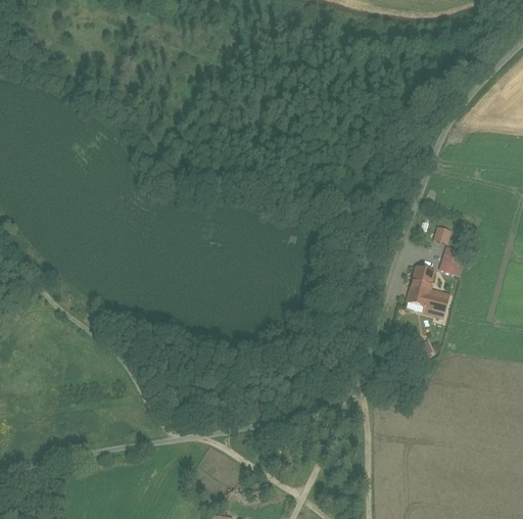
[(452,227),(437,223),(434,237),(447,241),(452,227)]
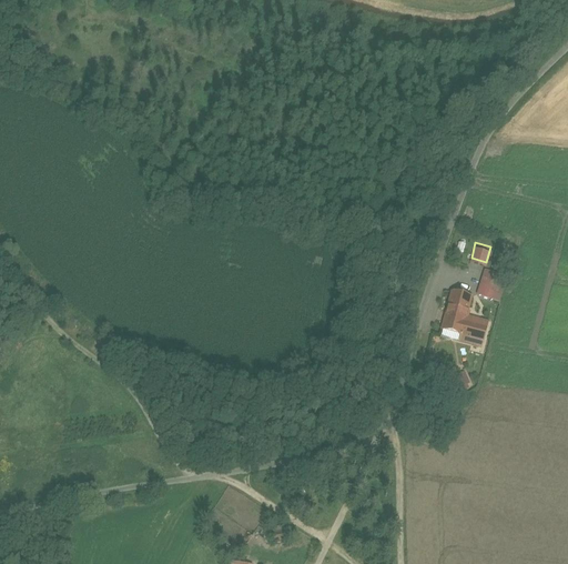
[(506,270),(486,264),(478,290),(499,296),(506,270)]
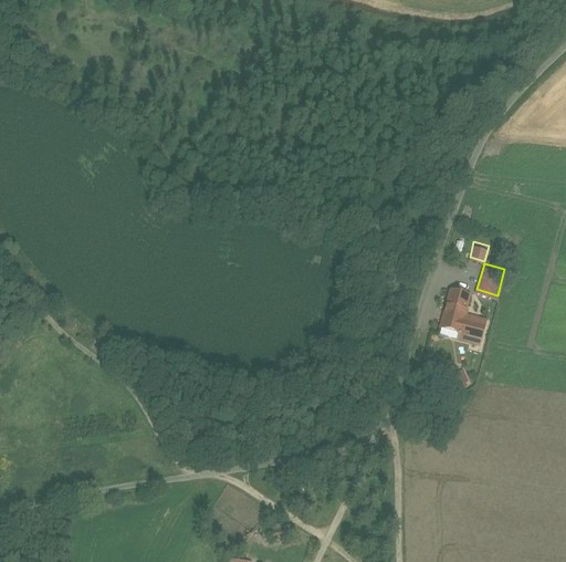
[(471,290),(449,285),(440,326),(462,331),(467,312),(471,290)]
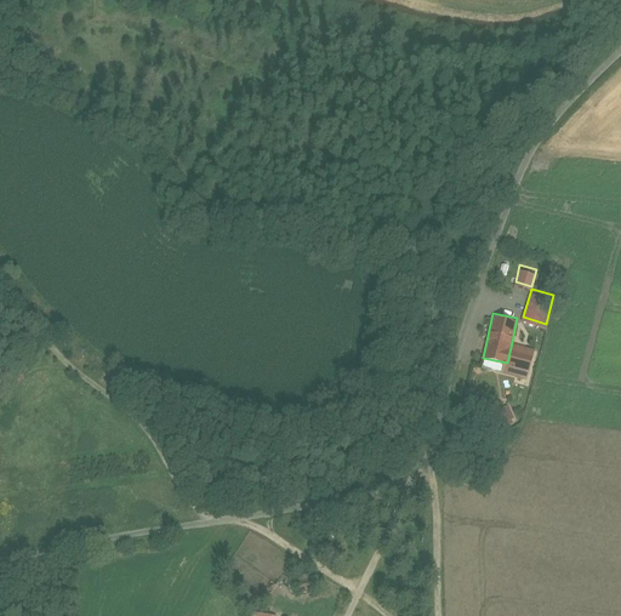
[(528,376),(534,347),(512,342),(507,363),(506,371),(528,376)]
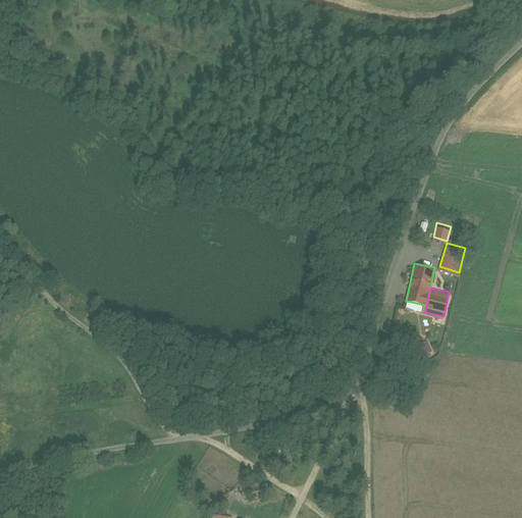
[(429,338),(418,343),(423,353),(433,348),(429,338)]
